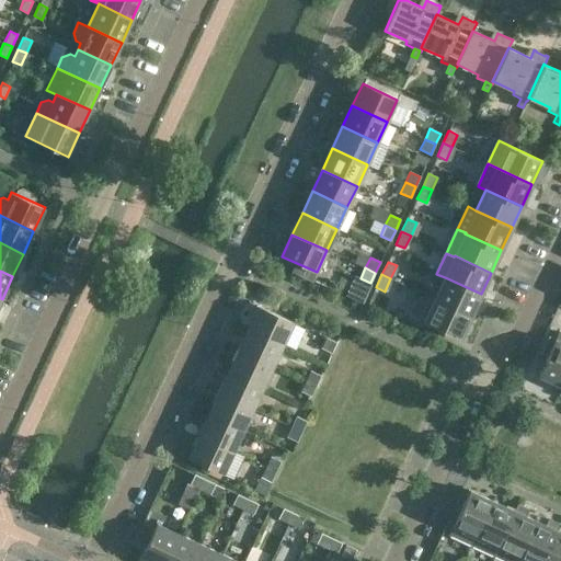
[(470,316),(481,294),(445,277),(435,298),(434,299),(470,316)]
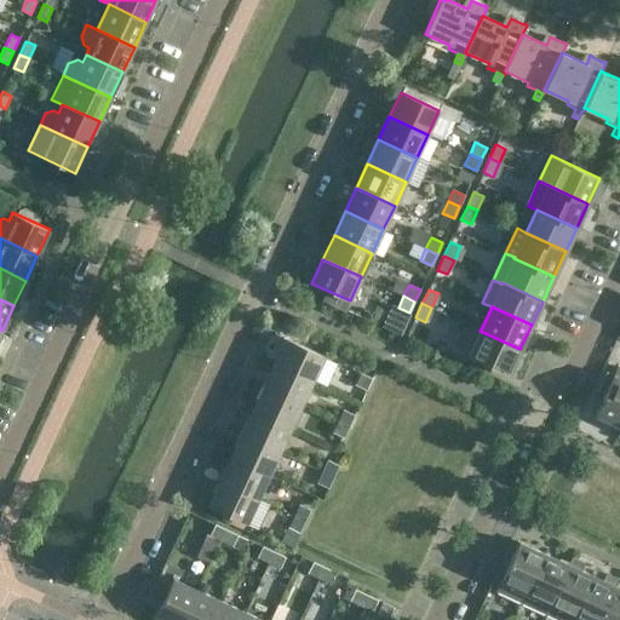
[(509,374),(520,349),(480,331),(481,329),(471,326),(459,351),(509,374)]
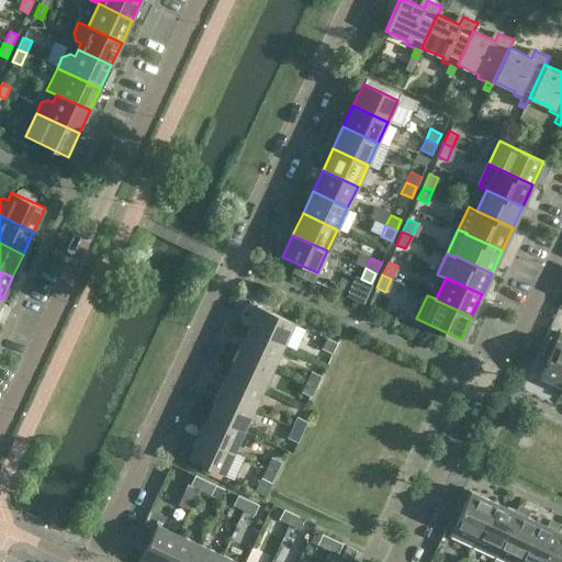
[(259,306),(248,328),(283,345),(294,323),(259,306)]
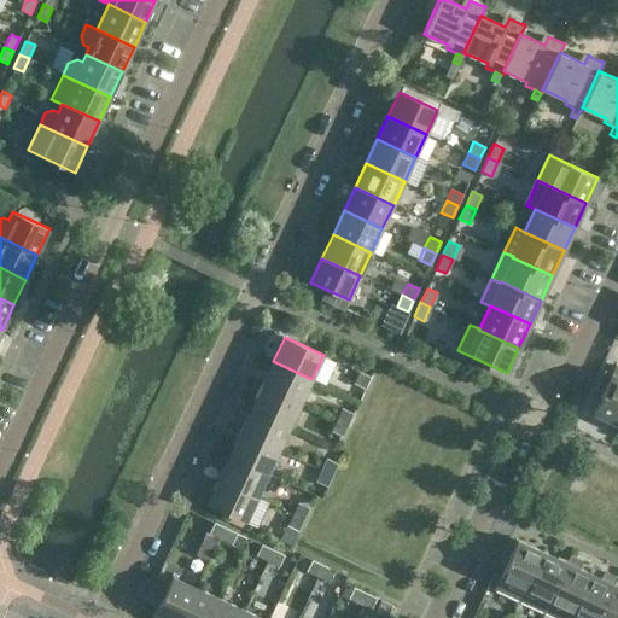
[(301,403),(312,379),(273,361),(262,385),(301,403)]
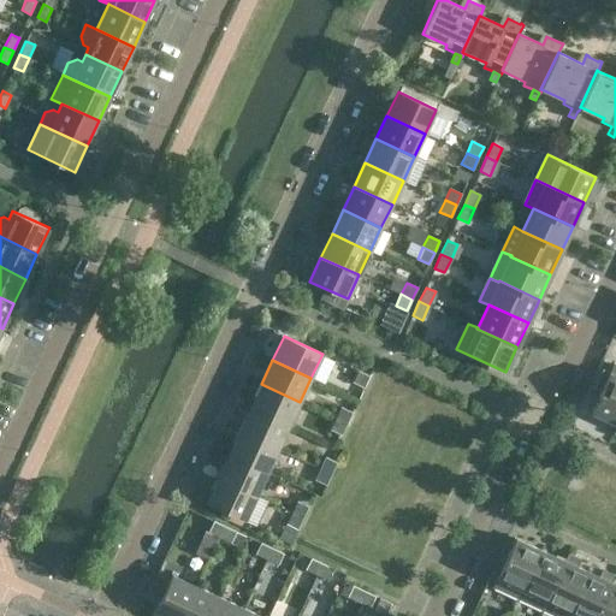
[(615,424),(615,365),(612,363),(591,412),(615,424)]
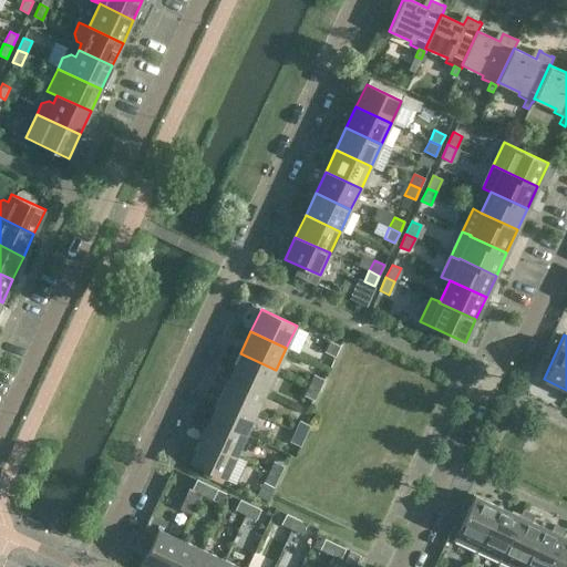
[(340,346),(330,341),(325,352),(334,357),(340,346)]
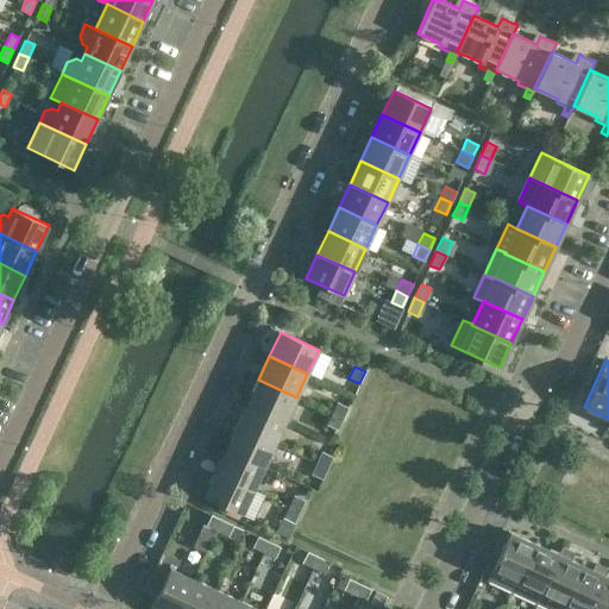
[(286,420),(296,397),(258,380),(248,402),(286,420)]
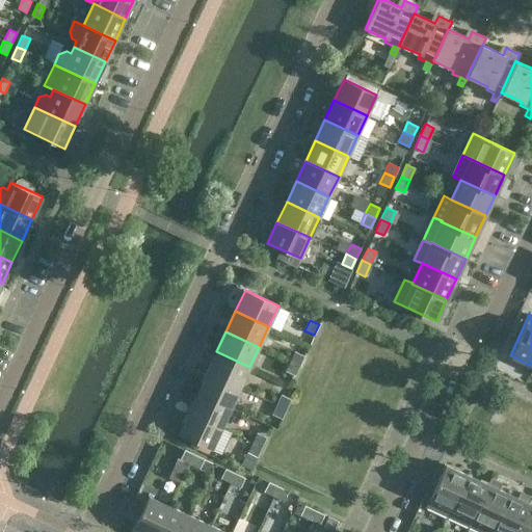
[(240,388),(249,367),(216,351),(207,372),(240,388)]
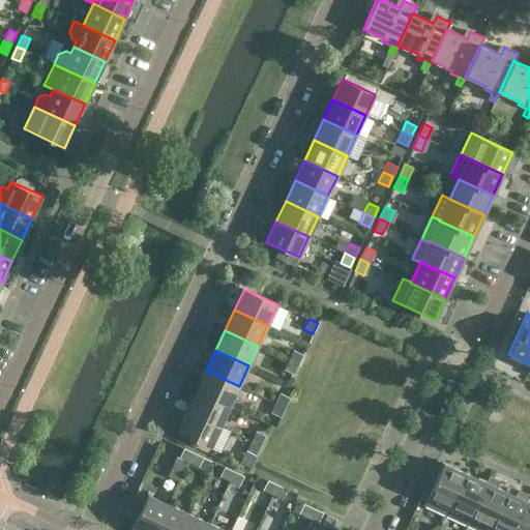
[(303,354),(294,350),(289,360),(298,364),(303,354)]
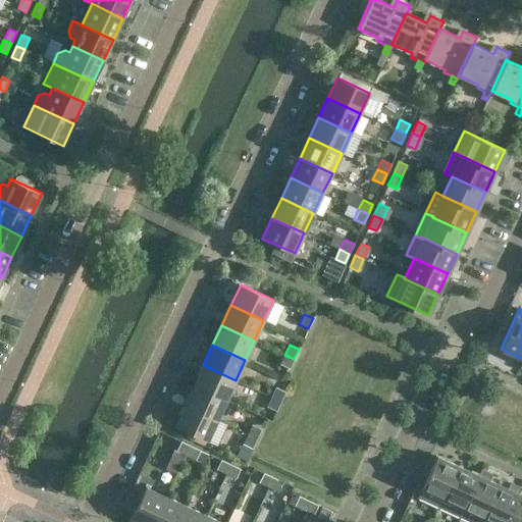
[(290,368),(294,359),(284,355),(280,364),(290,368)]
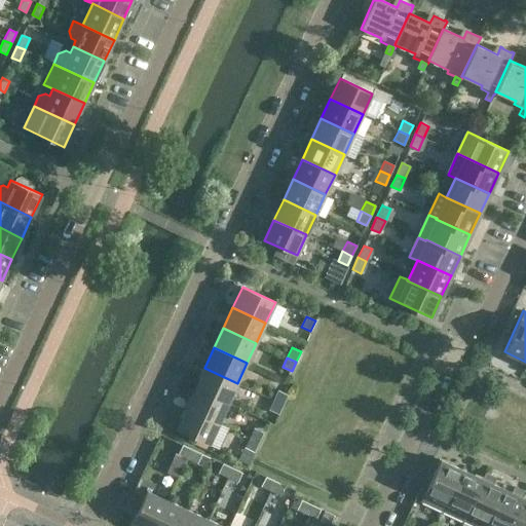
[(228,403),(237,383),(204,368),(195,387),(228,403)]
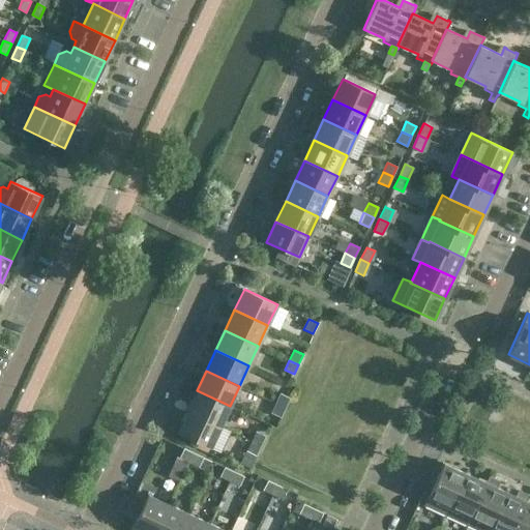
[(221,427),(230,406),(197,390),(187,411),(221,427)]
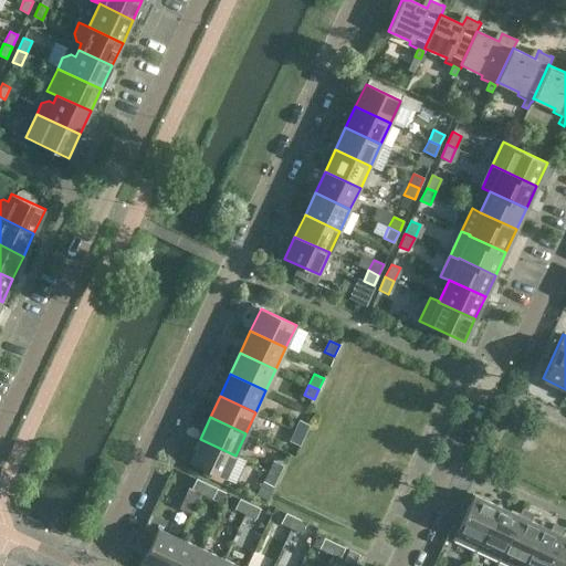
[(310,425),(307,423),(300,420),(294,430),(305,435),(310,425)]
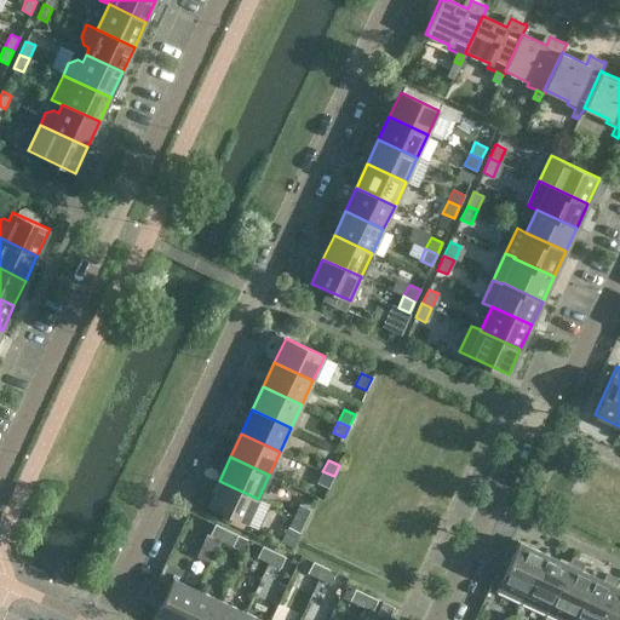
[(328,488),(334,476),(322,471),(317,483),(328,488)]
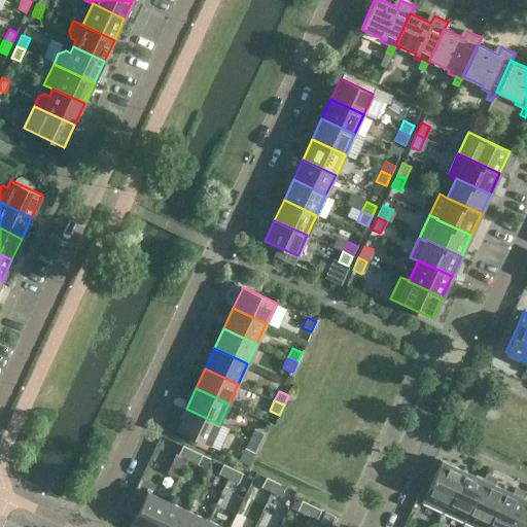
[(209,445),(219,424),(186,409),(177,429),(209,445)]
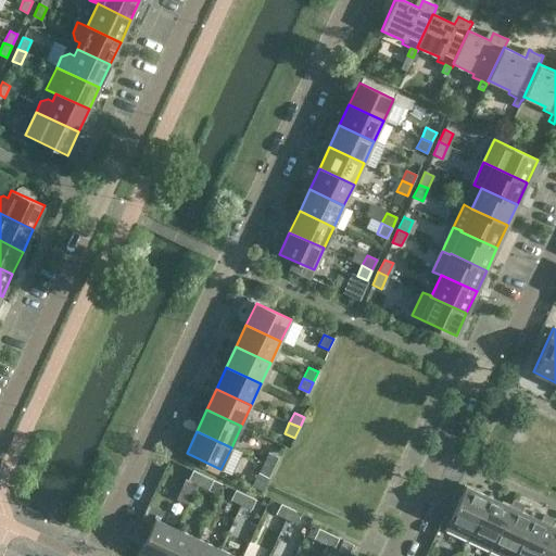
[(278,457),(268,452),(264,463),(274,467),(278,457)]
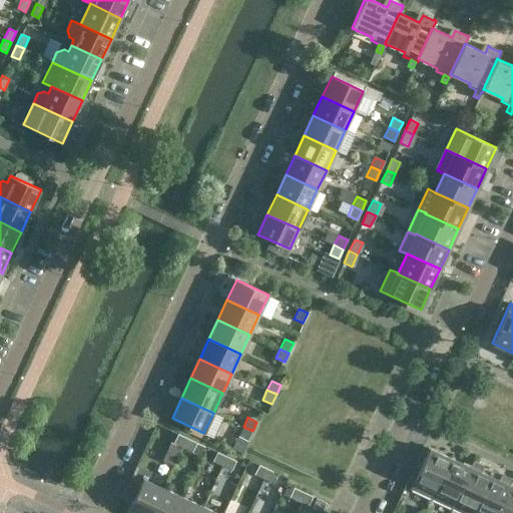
[(247,441),(252,431),(243,427),(238,436),(247,441)]
